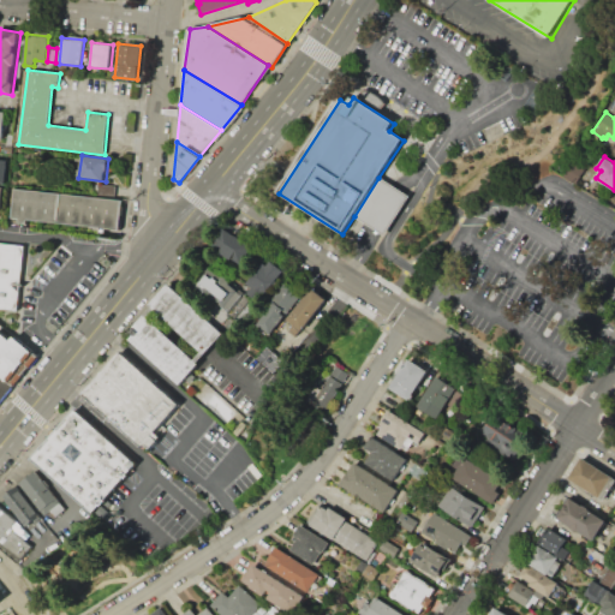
[(0,160),(10,161),(7,184),(0,183),(0,160)]
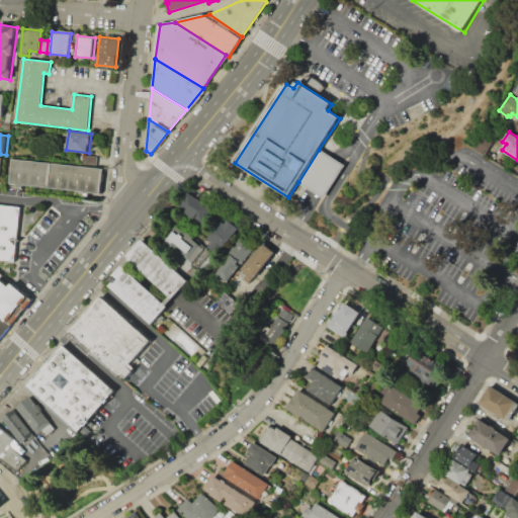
[(477,150),(485,154),(492,141),(484,137),(477,150)]
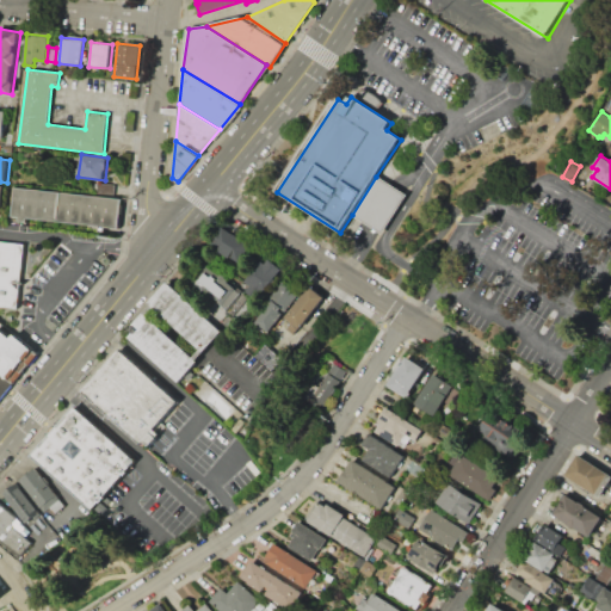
[(376,177),(352,215),(375,229),(382,234),(406,197),(400,192),(376,177)]
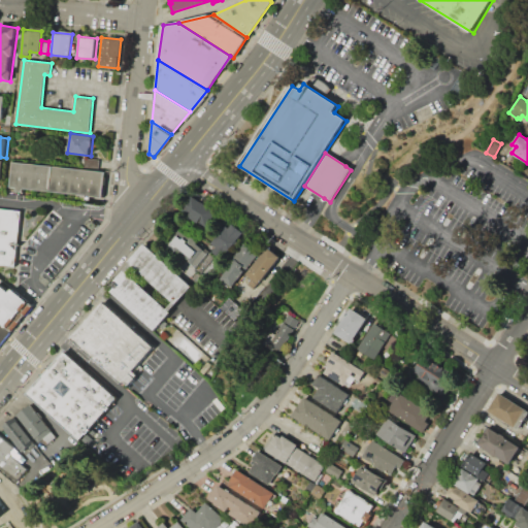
[(13,162),(105,171),(102,197),(24,189),(24,193),(17,192),(17,188),(10,188),(13,162)]
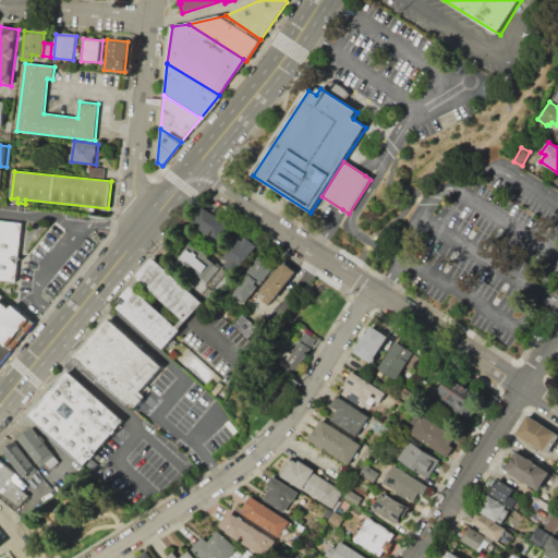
[(204,207),(232,226),(221,243),(193,225),(204,207)]
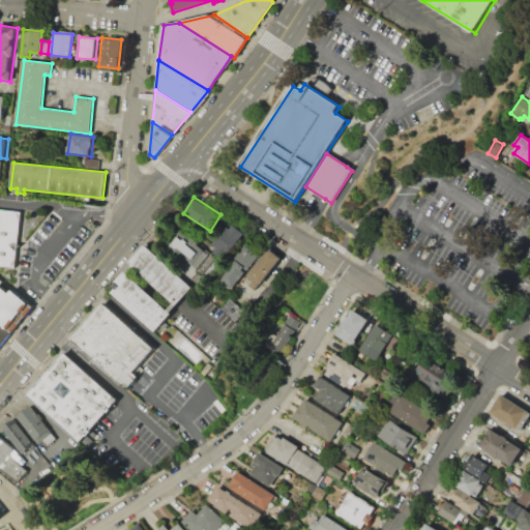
[(0,207),(21,210),(15,267),(0,265),(0,207)]
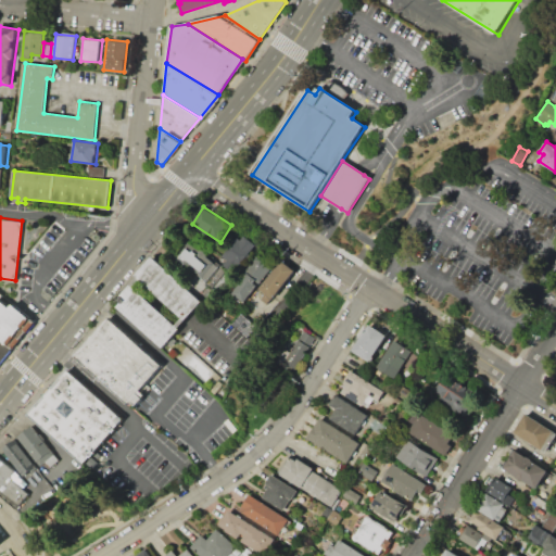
[(239,237),(242,239),(244,236),(256,244),(235,272),(225,264),(228,258),(225,256),(239,237)]
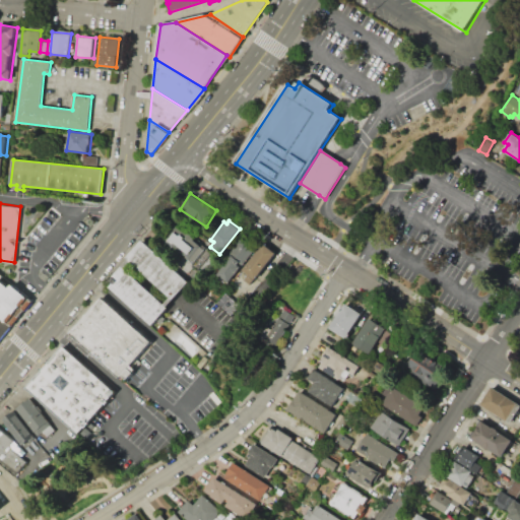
[(204,249),(192,263),(166,240),(178,225),(204,249)]
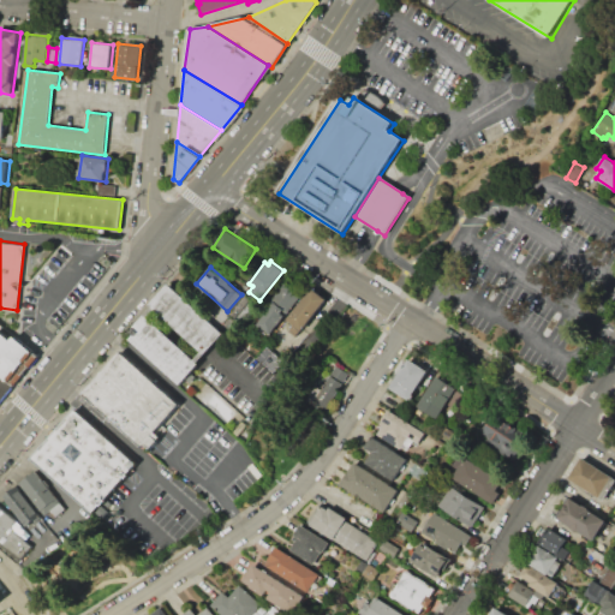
[(288,276),(304,285),(272,335),(257,326),(288,276)]
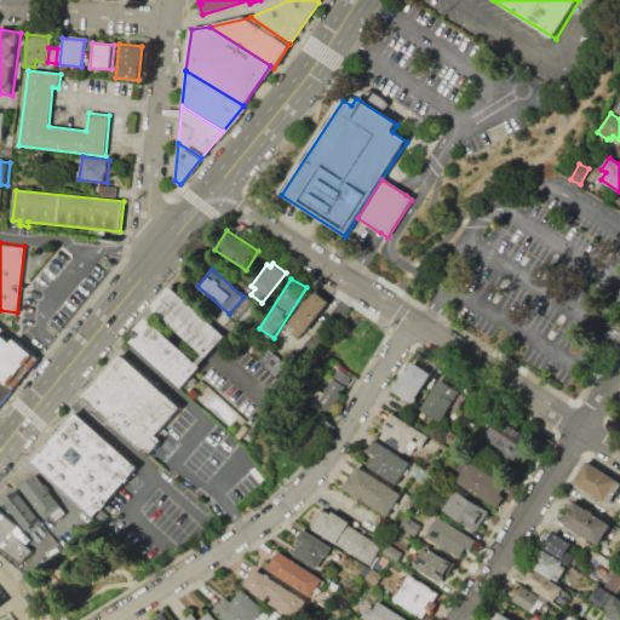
[(132,342),(137,337),(133,333),(147,317),(196,363),(204,356),(151,308),(171,286),(227,337),(200,366),(202,368),(183,389),(132,342)]
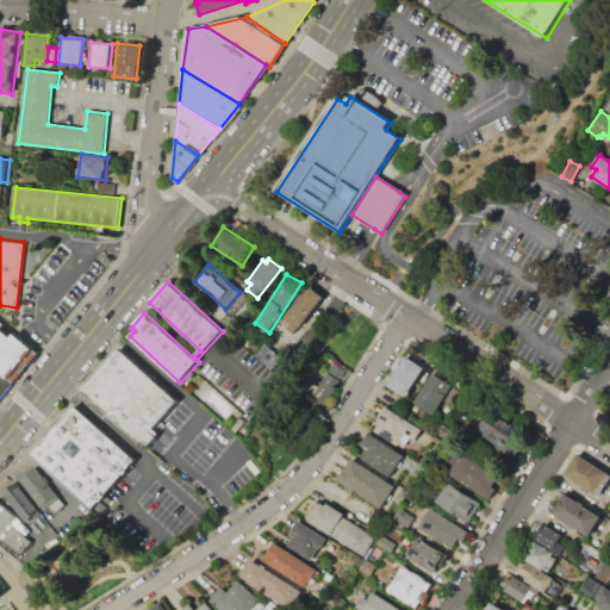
[(286,316),(307,288),(322,299),(299,328),(286,316)]
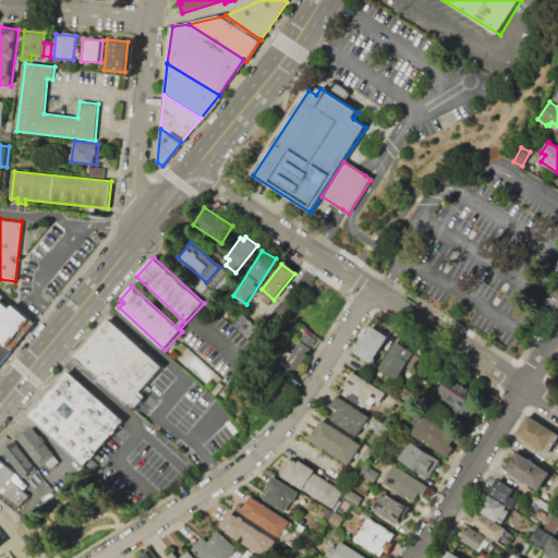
[(0,301),(1,300),(10,308),(13,305),(32,322),(9,347),(0,339),(0,315),(1,315),(0,314),(0,301)]
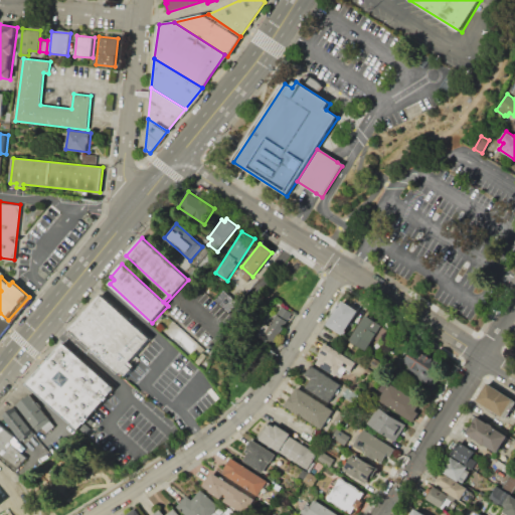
[(227,313),(236,303),(221,288),(211,299),(227,313)]
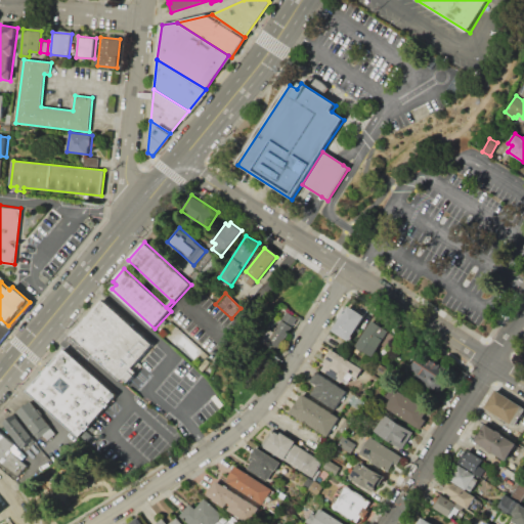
[(71,335),(104,298),(155,343),(130,369),(136,376),(129,383),(123,377),(120,381),(71,335)]
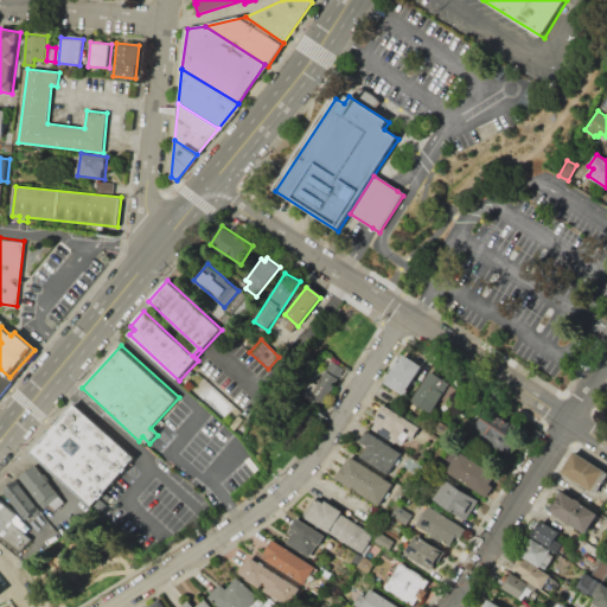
[(403,353),(422,365),(404,395),(385,383),(403,353)]
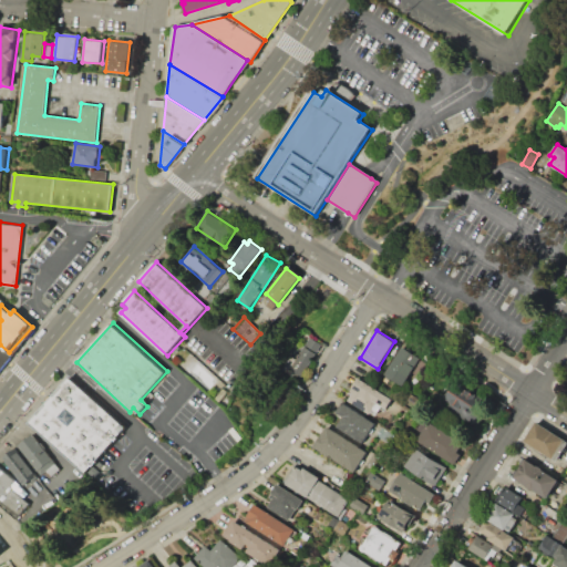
[(297,359),(309,339),(321,347),(299,381),(287,374),(288,372),(282,369),(291,356),(297,359)]
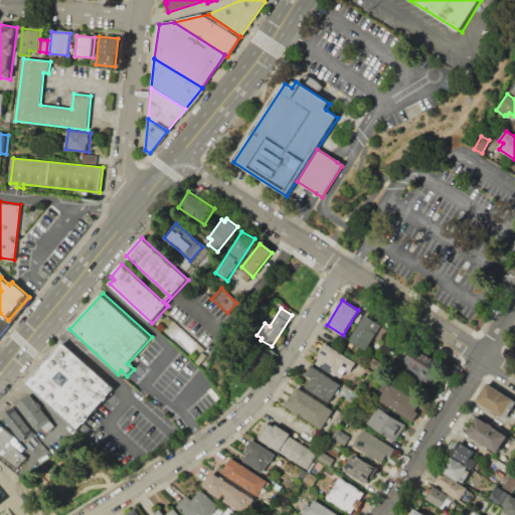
[(0,315),(10,323),(0,335),(0,315)]
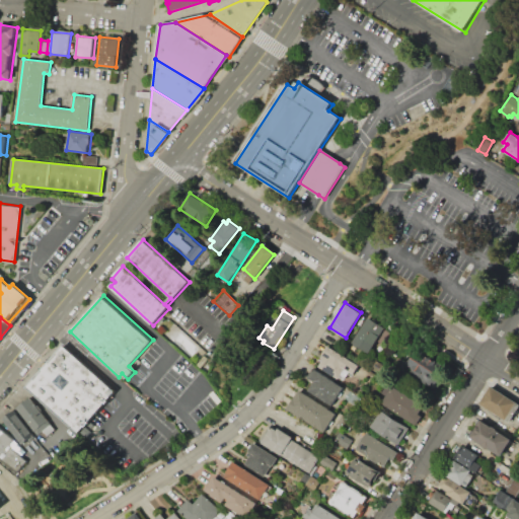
[(368,317),(386,327),(370,354),(352,343),(368,317)]
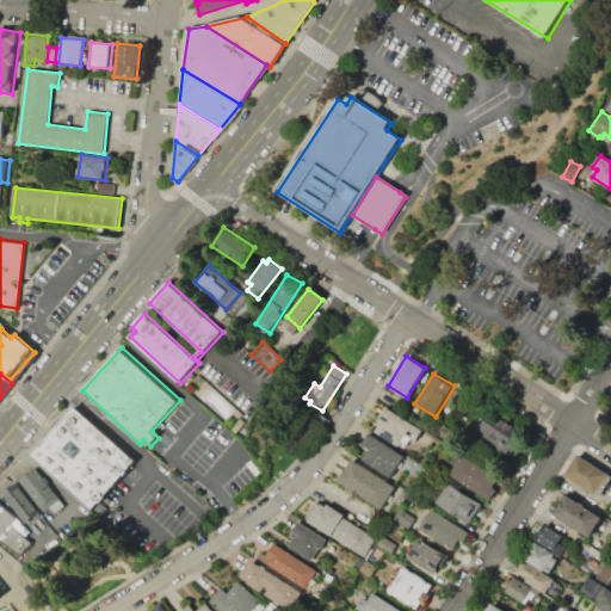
[(75,405),(137,458),(93,508),(31,456),(75,405)]
